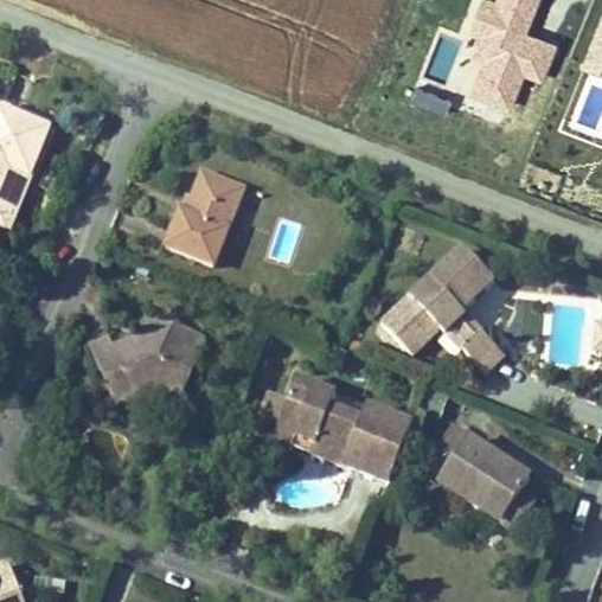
[(540,0),(508,0),(508,1),(506,0),(487,0),(478,30),(501,38),(481,93),(517,106),(529,71),(546,78),(558,45),(529,34),(540,0)]
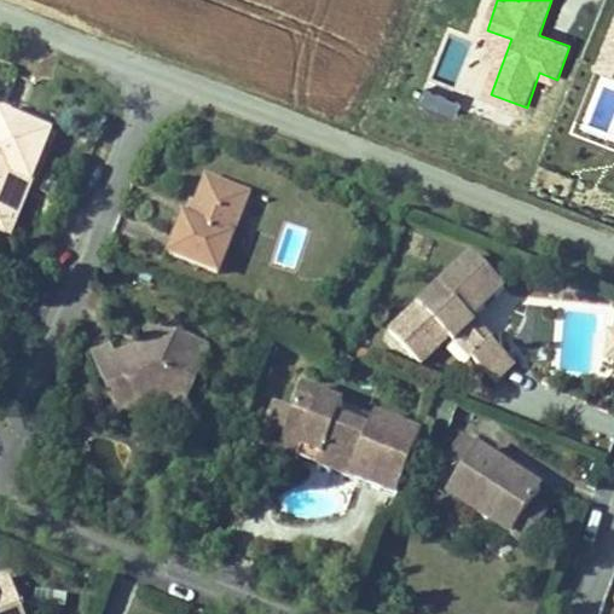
[(613,40),(603,68),(613,71),(613,40)]
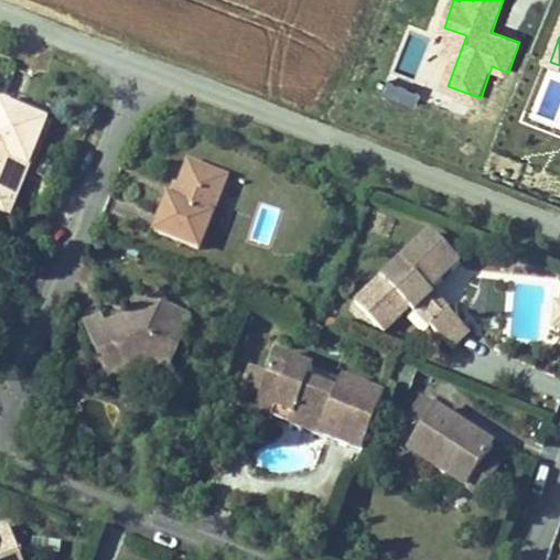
[(0,95),(0,210),(11,214),(45,110),(0,95)]
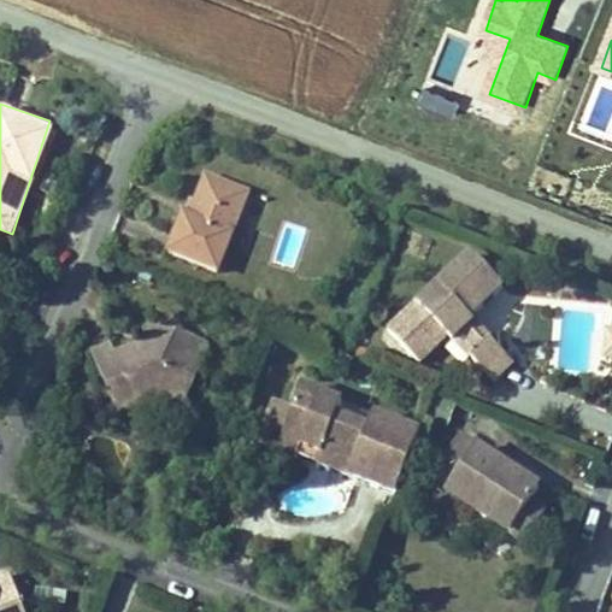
[(218,269),(247,189),(202,172),(187,219),(180,218),(170,251),(218,269)]
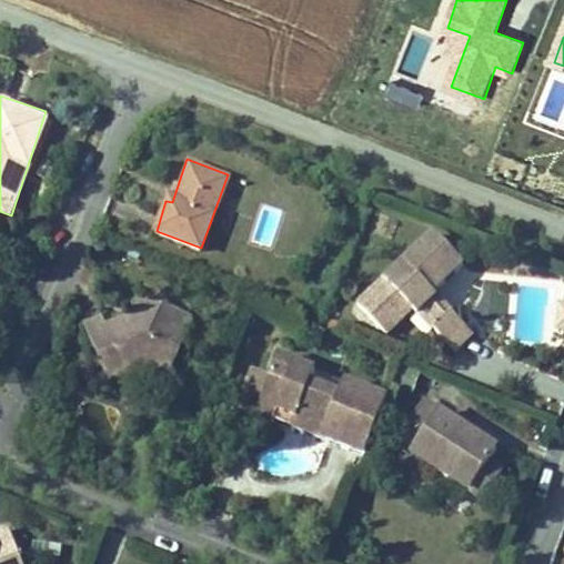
[(356,301),(391,332),(432,294),(426,289),(454,258),(429,231),(356,301)]
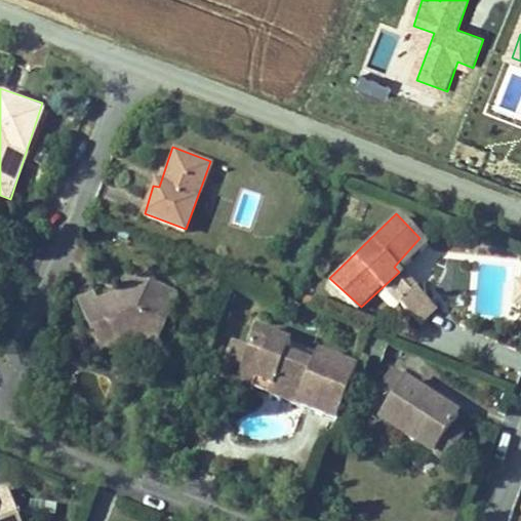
[(97,289),(81,298),(107,352),(147,332),(156,336),(174,290),(129,272),(122,286),(102,297),(97,289)]
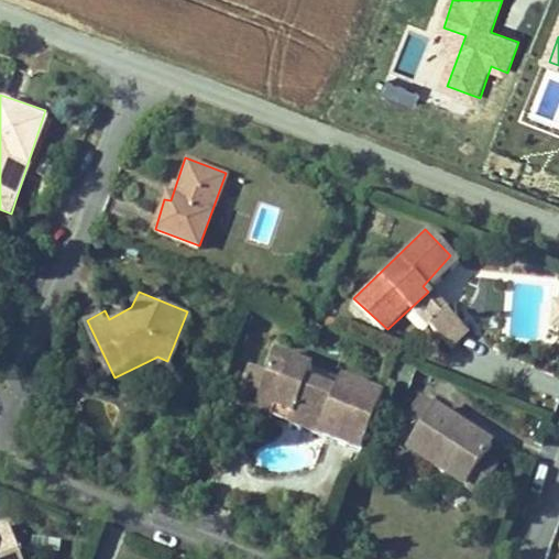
[(549,320),(558,320),(558,295),(550,295),(549,320)]
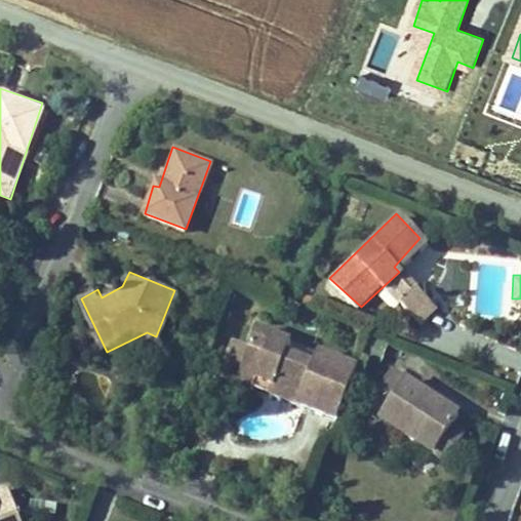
[(415,283),(395,304),(418,325),(439,304),(415,283)]
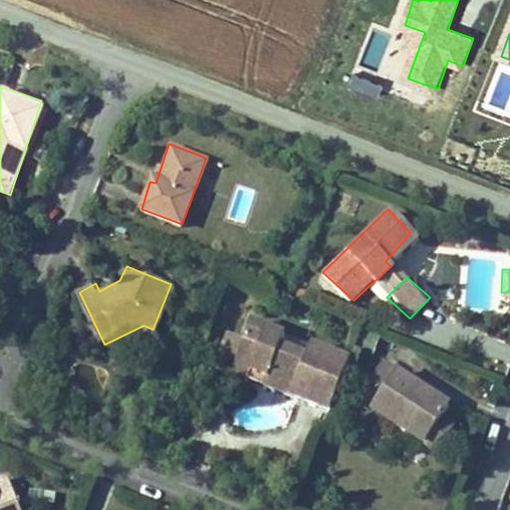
[(328,407),(343,363),(284,339),(288,328),(250,317),(244,333),(264,341),(251,377),(328,407)]
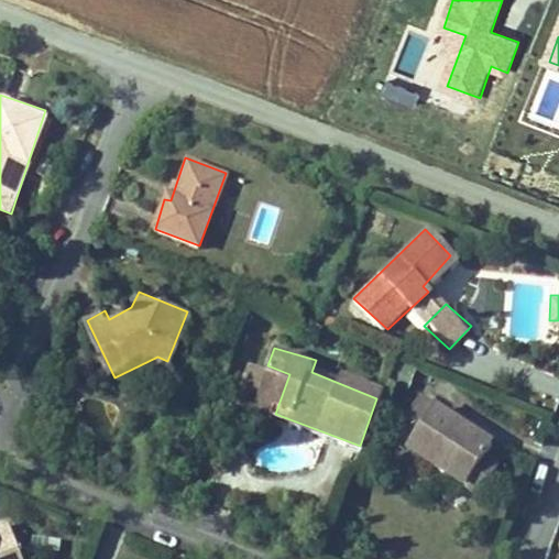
[(259,388),(267,365),(245,358),(237,377),(259,388)]
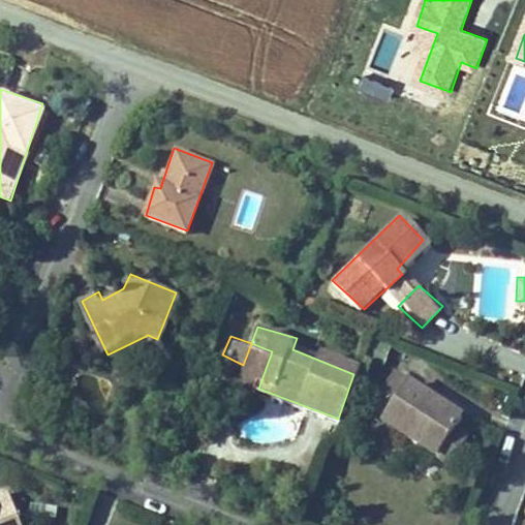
[(237,380),(258,389),(272,351),(251,343),(243,365),(237,380)]
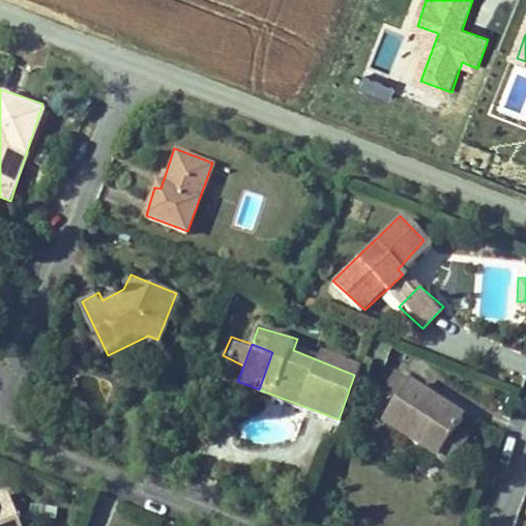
[(388,369),(364,407),(447,460),(461,435),(450,428),(460,412),(388,369)]
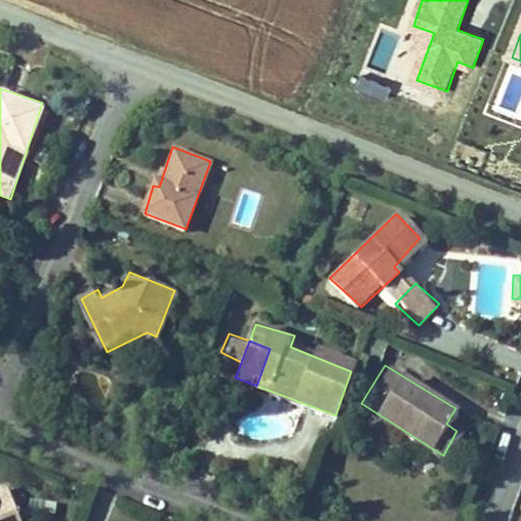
[(9,520),(0,498),(0,520),(9,520)]
